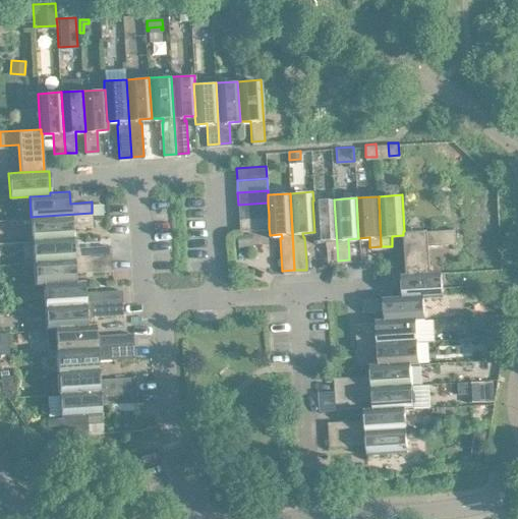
[(327,261),(338,261),(334,199),(313,200),(312,200),(314,232),(312,232),(313,241),(326,240),(327,261)]
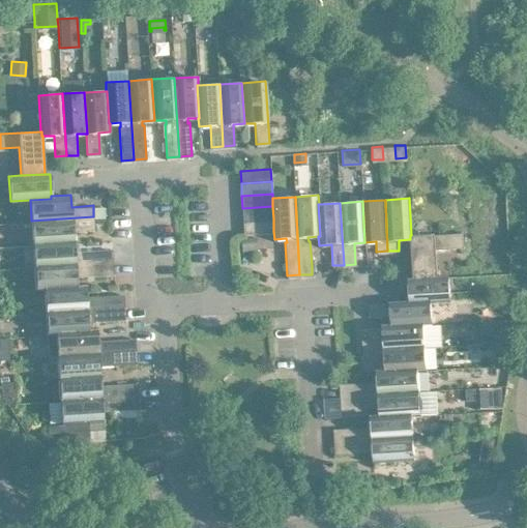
[(104,205),(93,205),(93,216),(105,216),(104,205)]
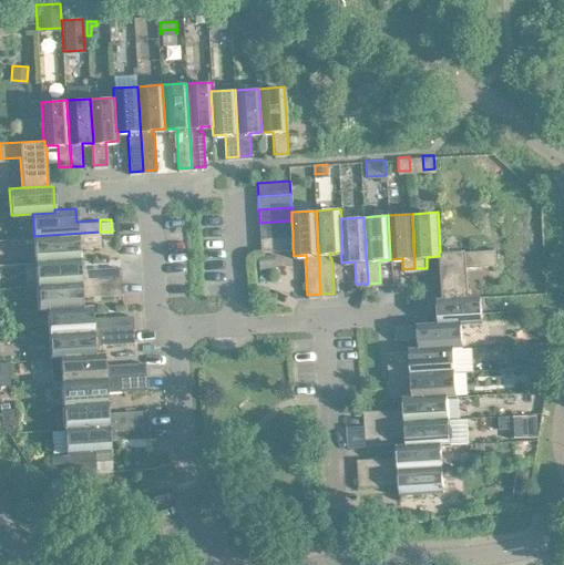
[(259,223),(260,236),(293,234),(291,221),(259,223)]
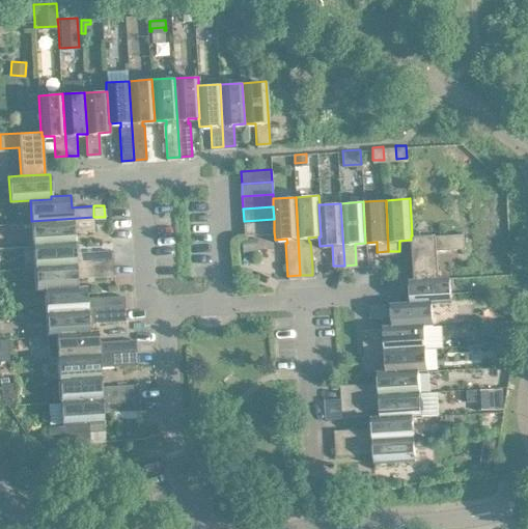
[(31,221),(32,244),(74,241),(73,230),(94,228),(93,217),(31,221)]
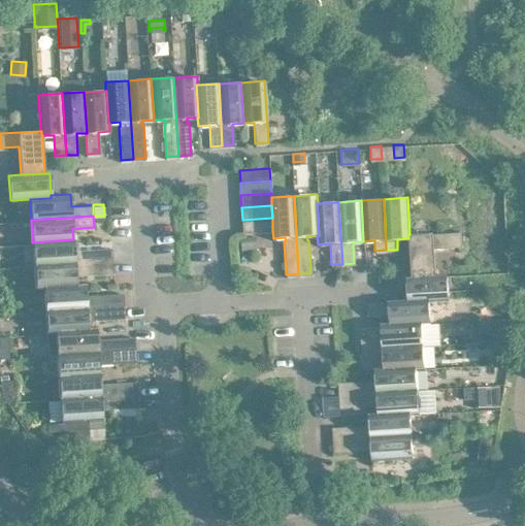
[(242,232),(272,230),(272,218),(242,220),(242,232)]
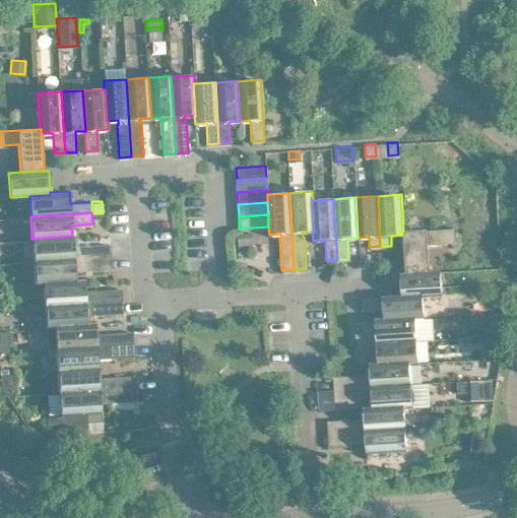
[(401,235),(404,272),(428,271),(427,243),(453,242),(453,228),(403,231),(402,231),(402,235),(401,235)]
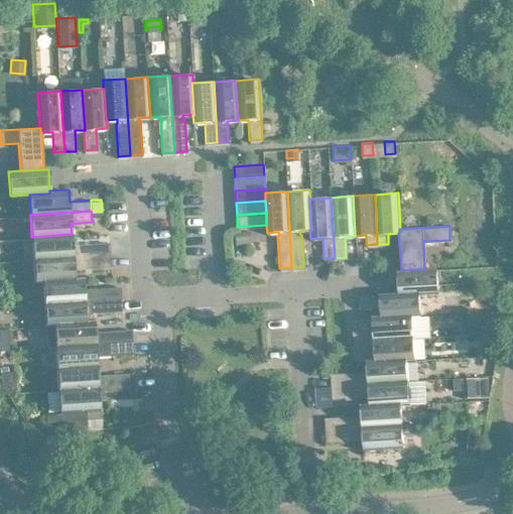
[(249,230),(234,230),(235,245),(250,244),(249,230)]
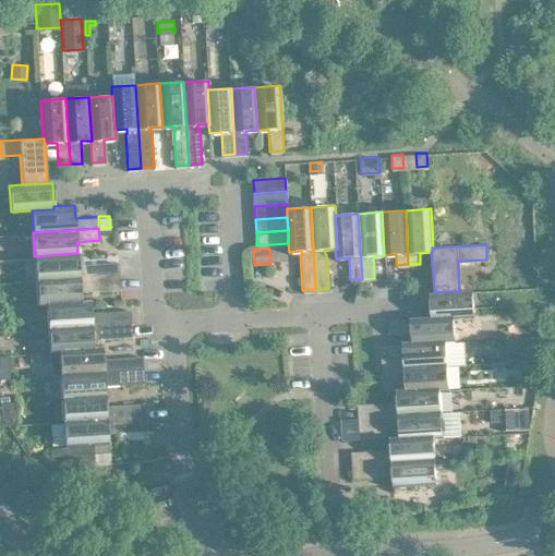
[(34,256),(36,280),(119,275),(118,261),(83,263),(83,265),(79,265),(77,253),(34,256)]
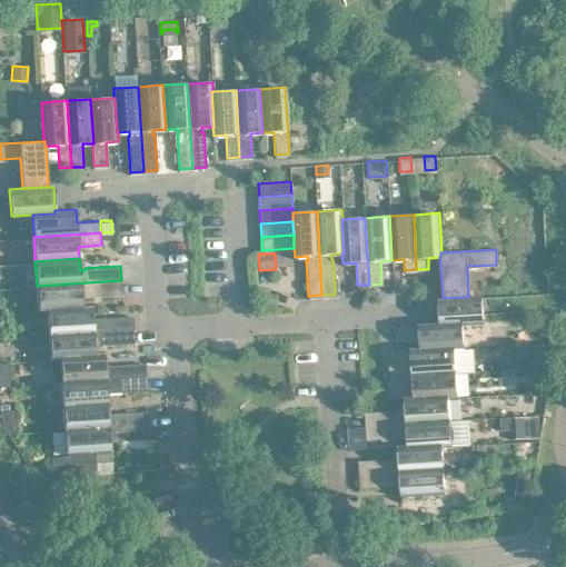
[(38,310),(48,310),(48,308),(82,307),(82,306),(81,294),(86,294),(86,296),(121,294),(121,280),(37,286),(38,310)]
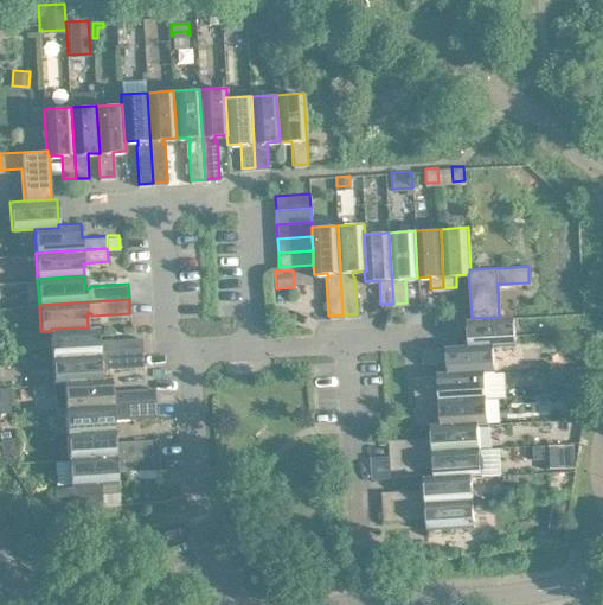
[(466,319),(467,344),(468,348),(492,345),(514,344),(513,316),(499,317),(472,318),(466,319)]
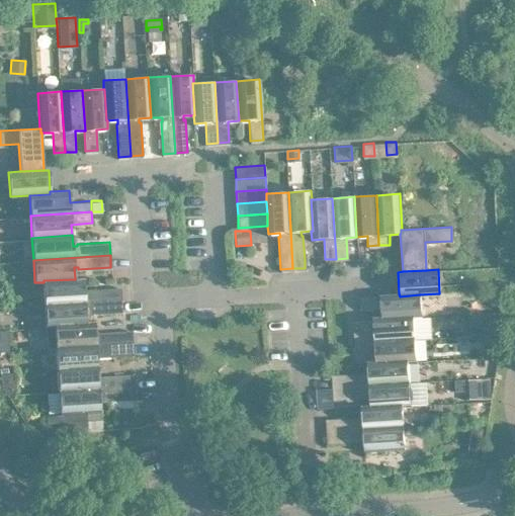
[(44,282),(45,304),(121,298),(120,286),(88,288),(88,290),(84,290),(83,277),(75,278),(75,279),(44,280),(44,282)]
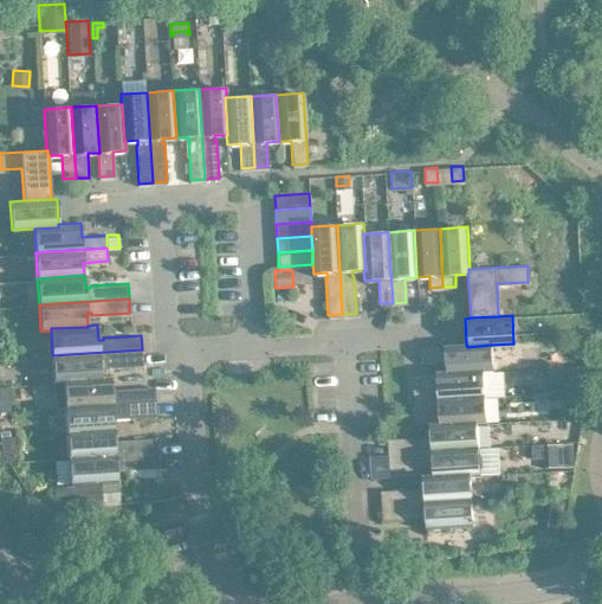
[(445,359),(445,371),(445,372),(483,370),(483,371),(492,370),(491,345),(467,347),(466,344),(420,346),(421,360),(445,359)]
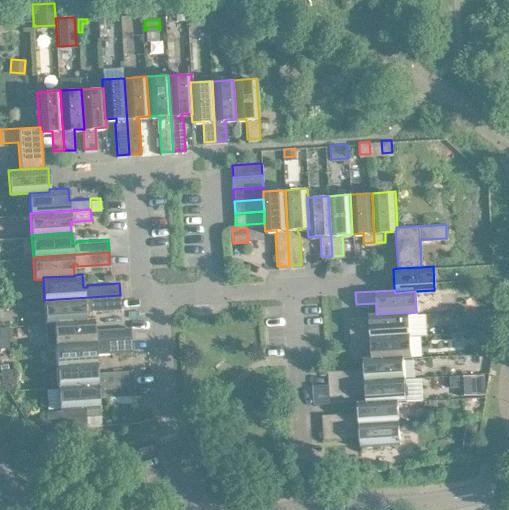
[(45,322),(54,321),(54,320),(85,319),(85,318),(84,308),(88,308),(88,309),(120,308),(120,295),(44,300),(45,322)]
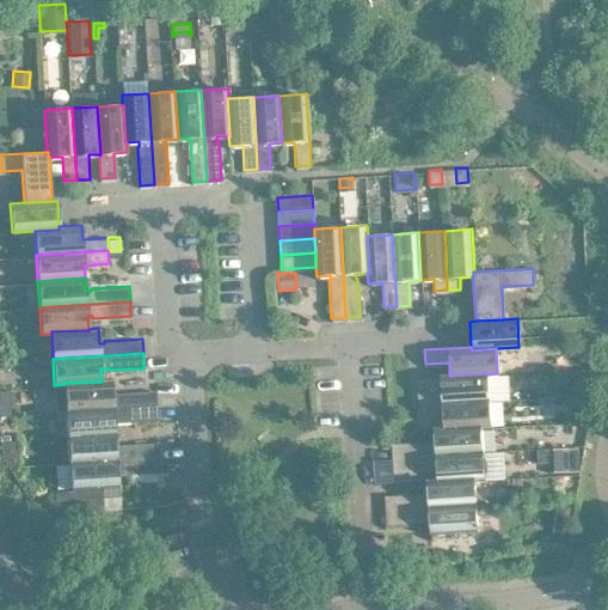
[(590,367),(566,368),(566,370),(567,385),(591,384),(590,367)]
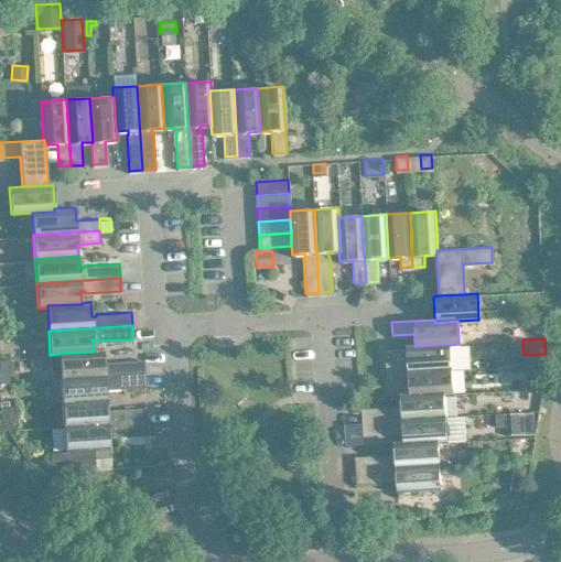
[(384,359),(385,371),(451,367),(450,345),(450,344),(414,346),(414,345),(406,345),(407,358),(384,359)]
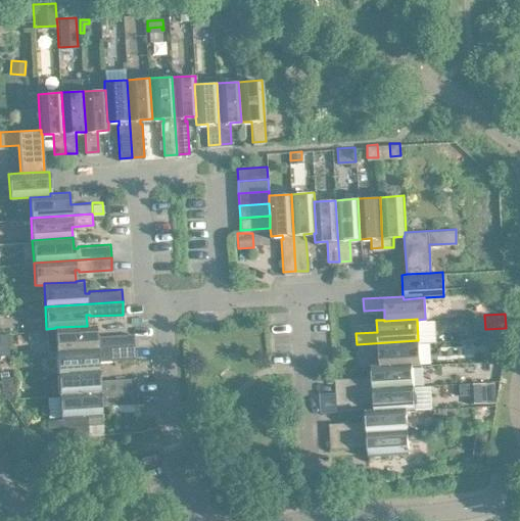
[(55,328),(56,350),(134,345),(133,333),(100,334),(100,336),(96,336),(95,324),(87,325),(87,326),(55,327),(55,328)]
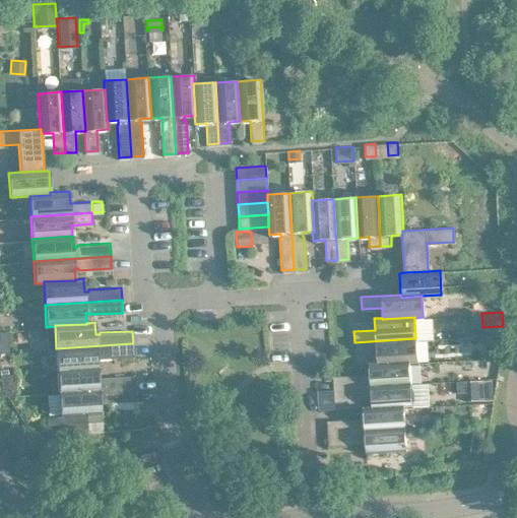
[(376,352),(377,363),(377,364),(408,362),(408,363),(416,362),(415,338),(354,342),(356,353),(376,352)]
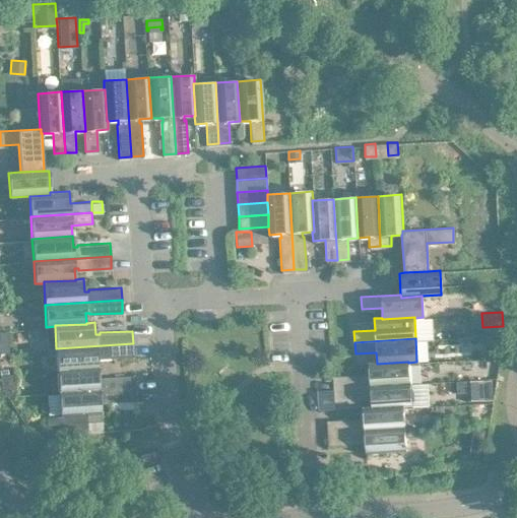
[(498,339),(485,339),(485,357),(498,357),(498,339)]
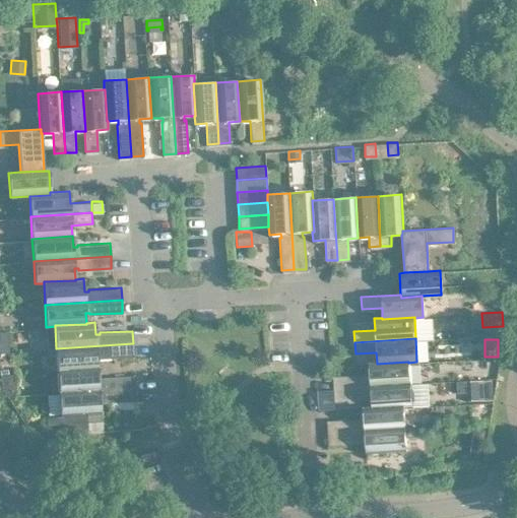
[(56,348),(57,369),(98,367),(97,357),(101,355),(101,358),(133,355),(133,343),(56,348)]
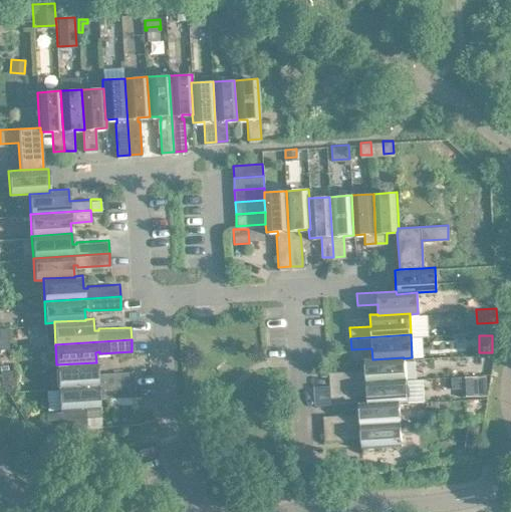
[(328,370),(328,384),(405,378),(404,358),(404,357),(372,359),(372,358),(363,358),(364,370),(360,370),(360,369),(328,370)]
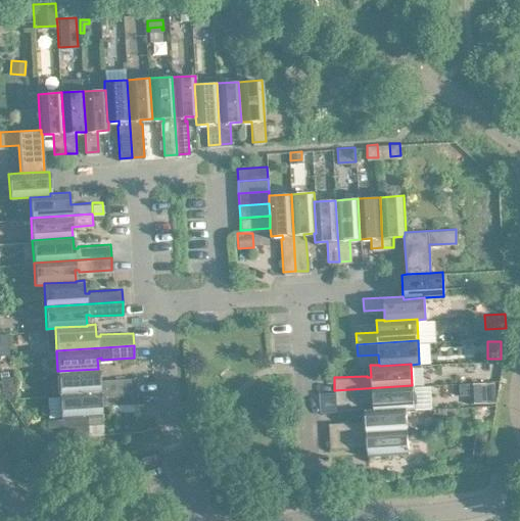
[(57,371),(59,394),(136,389),(136,377),(124,377),(114,378),(103,378),(103,380),(99,380),(98,369),(57,371)]
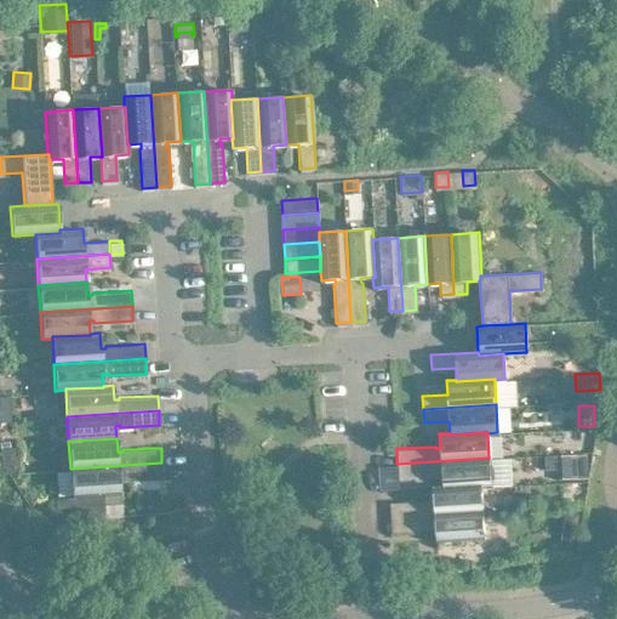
[(558,467),(556,467),(556,478),(588,477),(587,453),(556,454),(556,455),(558,467)]
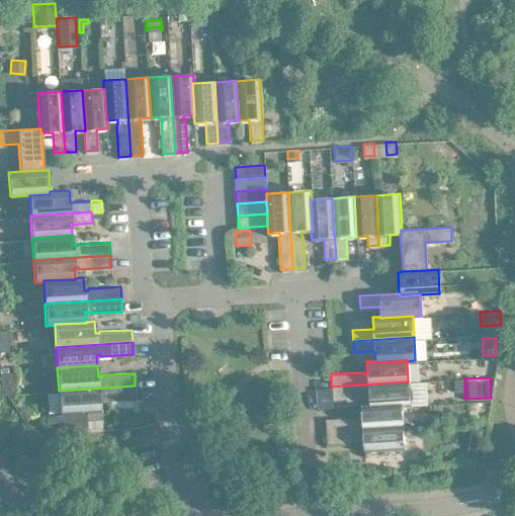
[(368,395),(369,405),(369,406),(401,404),(401,405),(410,405),(408,381),(331,387),(332,399),(339,399),(342,401),(351,401),(354,398),(364,397),(364,395),(368,395)]
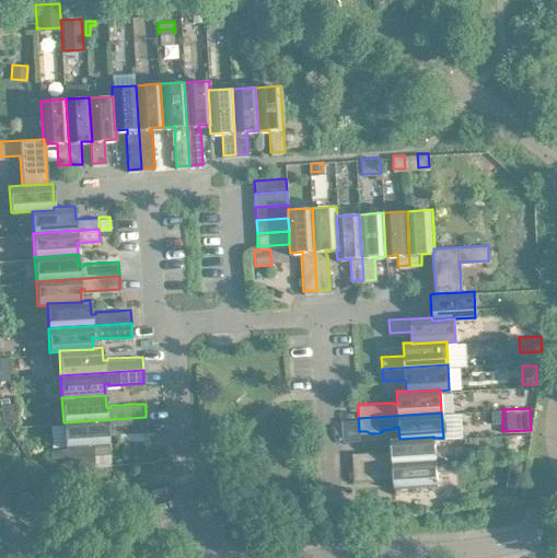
[(146,417),(64,422),(65,446),(93,445),(108,444),(107,431),(112,430),(112,432),(147,430),(146,417)]
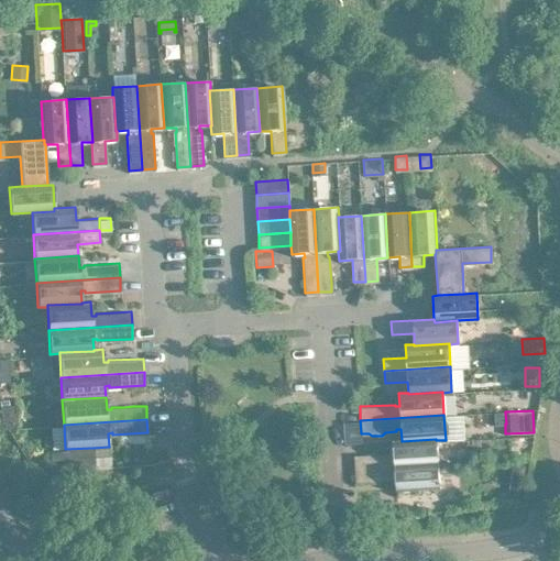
[(353,454),(354,468),(437,463),(436,440),(436,439),(402,441),(402,440),(393,440),(393,454),(388,454),(388,452),(353,454)]
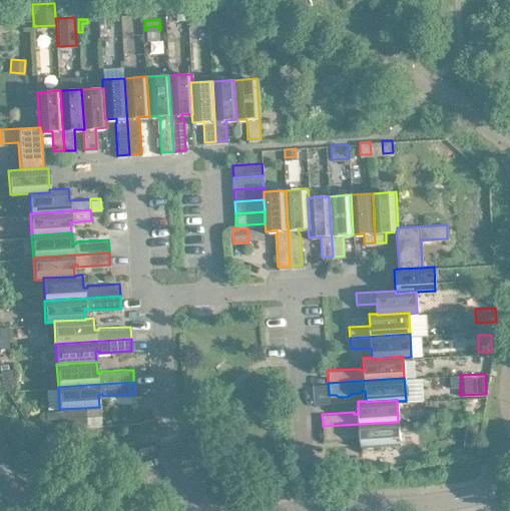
[(99,407),(85,408),(86,416),(99,415),(99,407)]
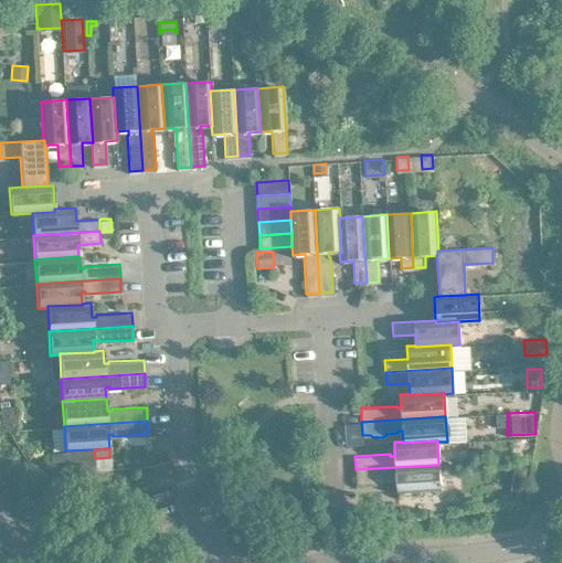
[(65,450),(50,452),(51,466),(95,464),(95,458),(94,449),(65,450)]
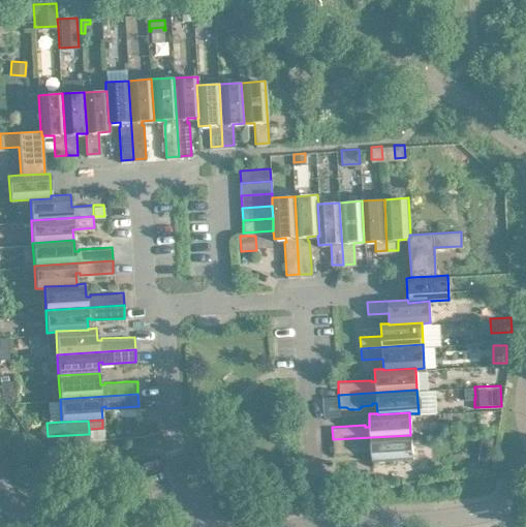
[(102,428),(89,429),(89,434),(89,438),(104,438),(104,428),(102,428)]
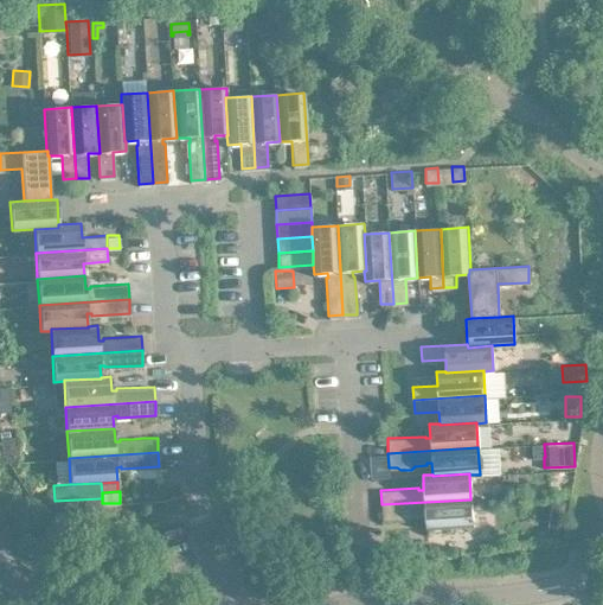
[(470,500),(382,504),(383,520),(419,517),(419,515),(425,515),(425,529),(473,526),(470,500)]
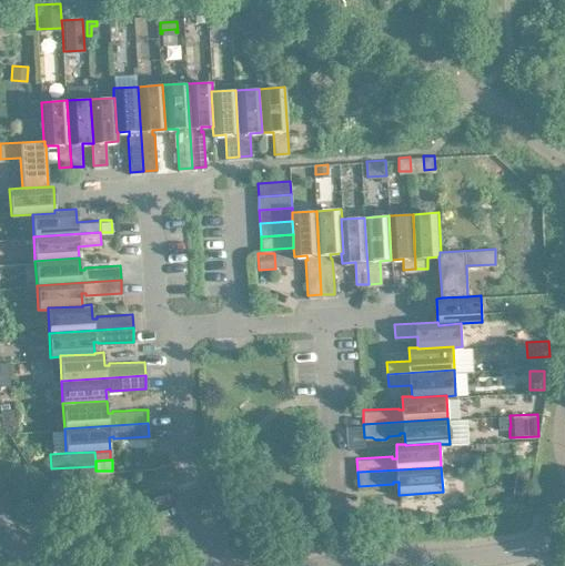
[(513,493),(513,497),(527,499),(528,491),(522,489),(513,493)]
